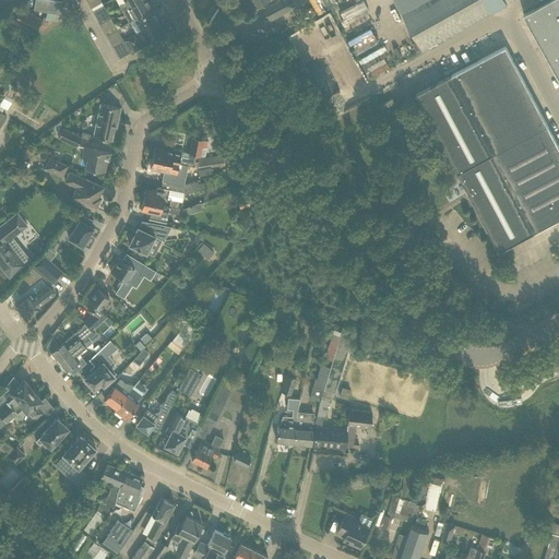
[(62,1),(55,0),(52,13),(59,14),(62,1)]
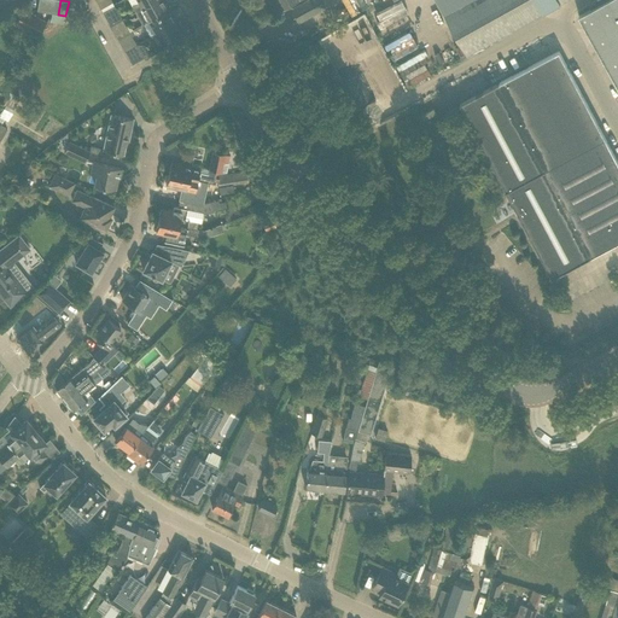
[(136,0),(138,1),(132,5),(135,11),(141,9),(155,0),(136,0)]
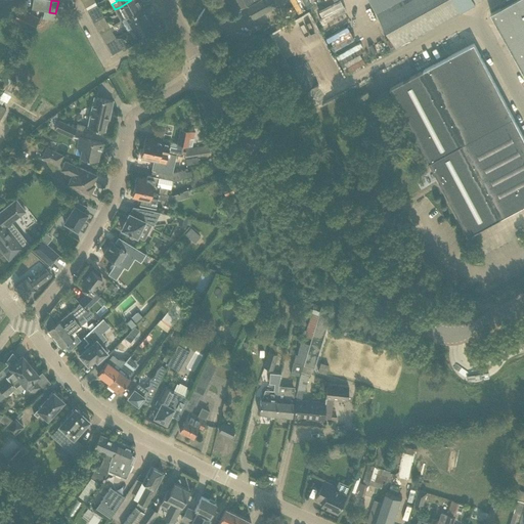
[(142,8),(136,0),(131,0),(120,7),(126,17),(142,8)]
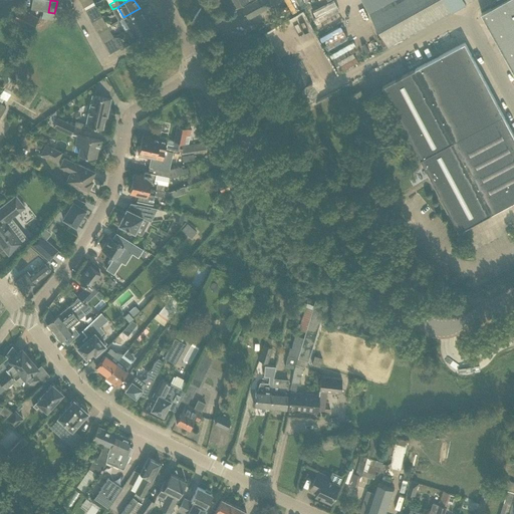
[(231,0),(236,7),(233,8),(233,9),(248,0),(231,0)]
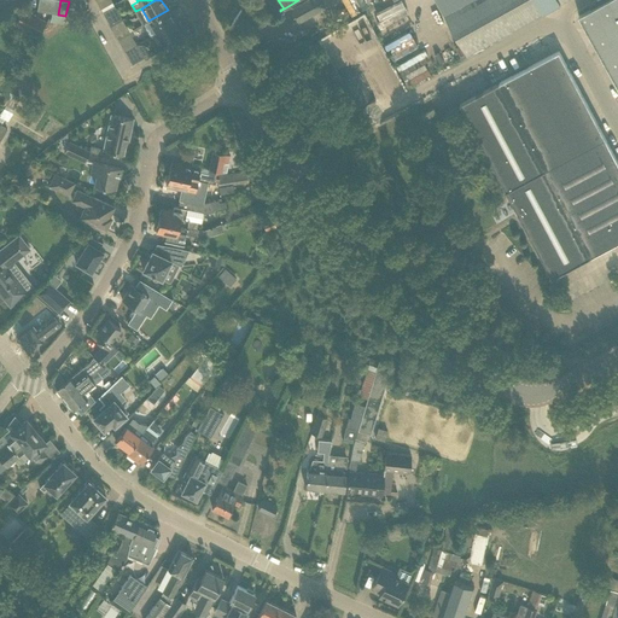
[(322,0),(307,0),(292,9),(299,22),(326,6),(322,0)]
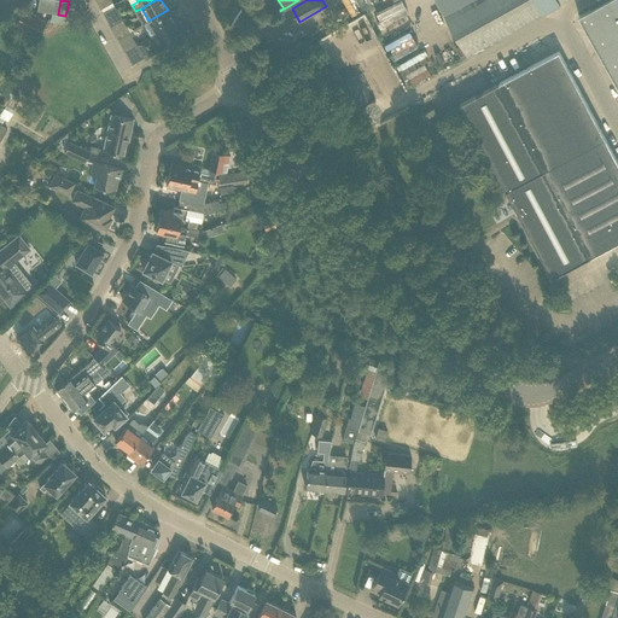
[(384,24),(410,11),(406,0),(401,0),(378,11),(384,24)]
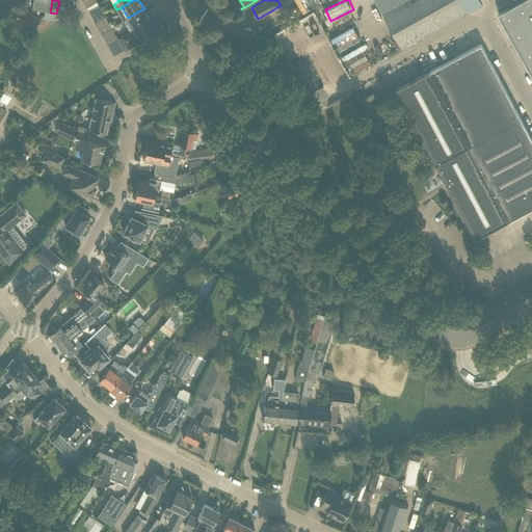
[(486,0),(406,0),(383,14),(402,47),(486,0)]
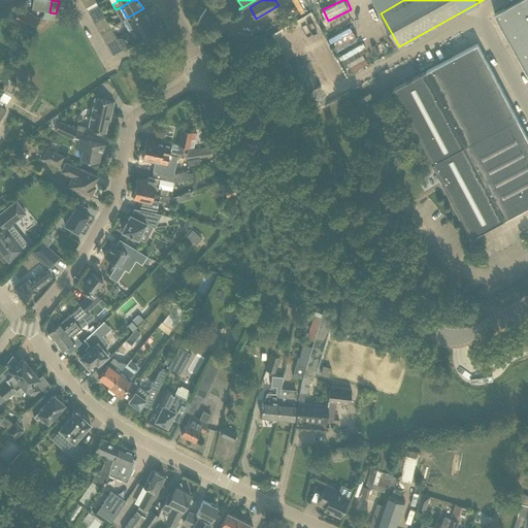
[(527,0),(518,0),(495,13),(527,72),(527,0)]
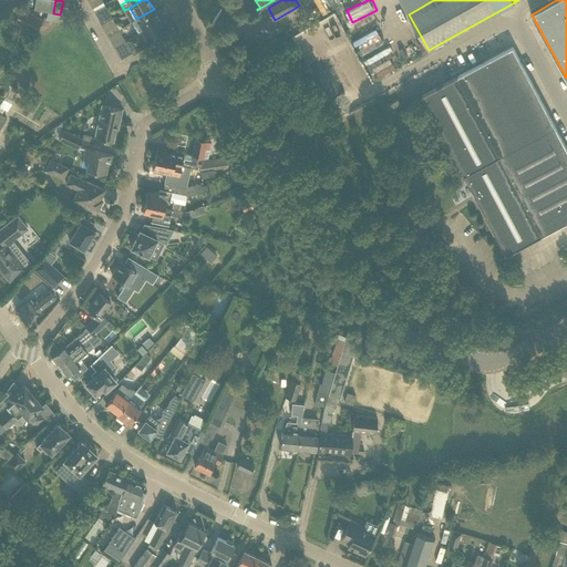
[(112,18),(105,6),(94,12),(101,23),(112,18)]
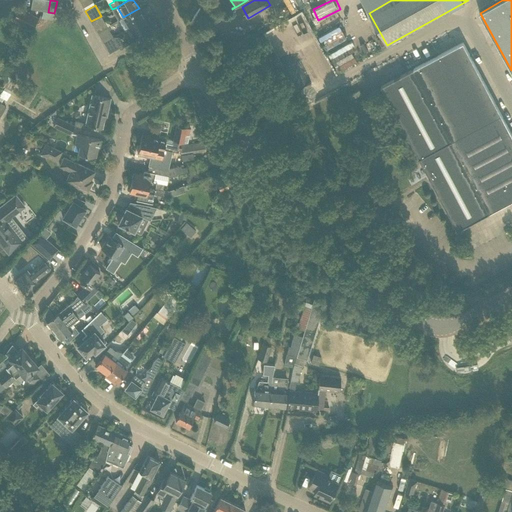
[(124,30),(129,28),(145,19),(139,8),(123,17),(118,20),(124,30)]
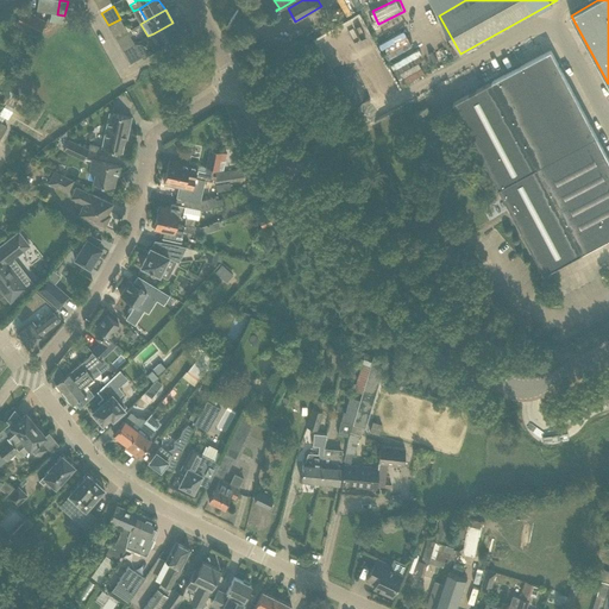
[(42,22),(22,11),(14,23),(35,35),(42,22)]
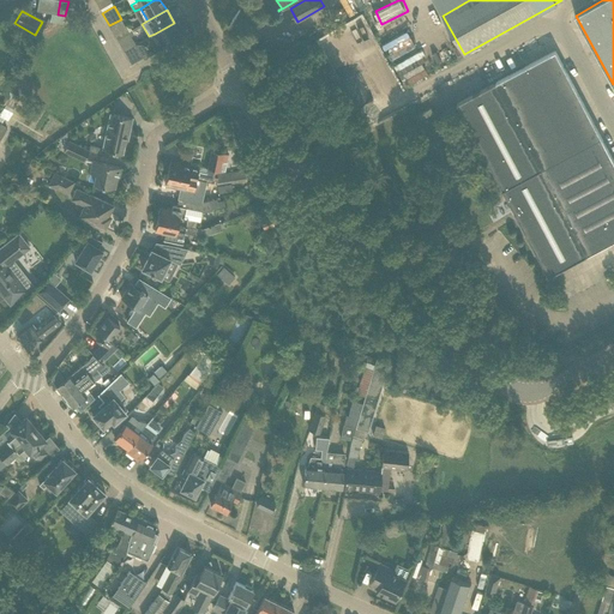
[(128,31),(121,19),(109,25),(116,38),(128,31)]
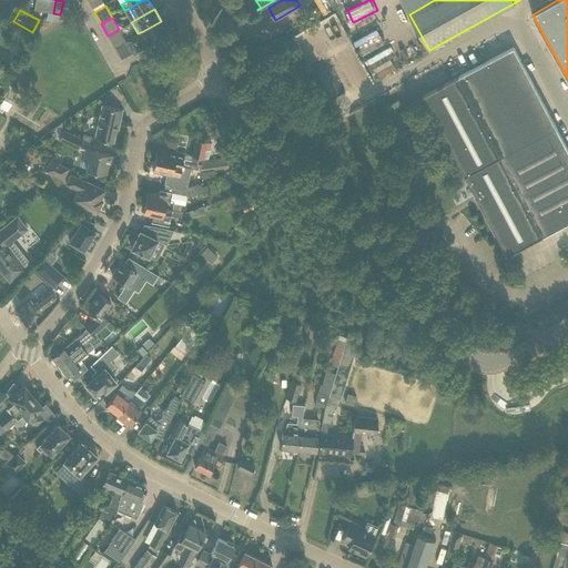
[(168,33),(161,21),(143,31),(150,42),(168,33)]
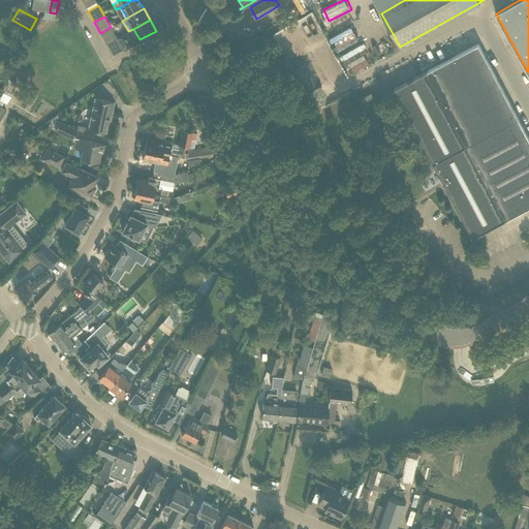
[(349,22),(325,33),(332,45),(334,43),(347,73),(368,64),(362,50),(366,48),(364,42),(350,49),(348,45),(359,40),(349,22)]
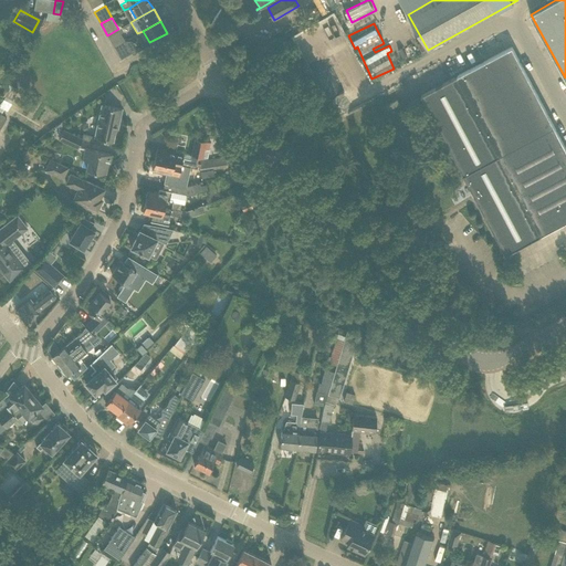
[(125,41),(118,29),(107,35),(114,46),(125,41)]
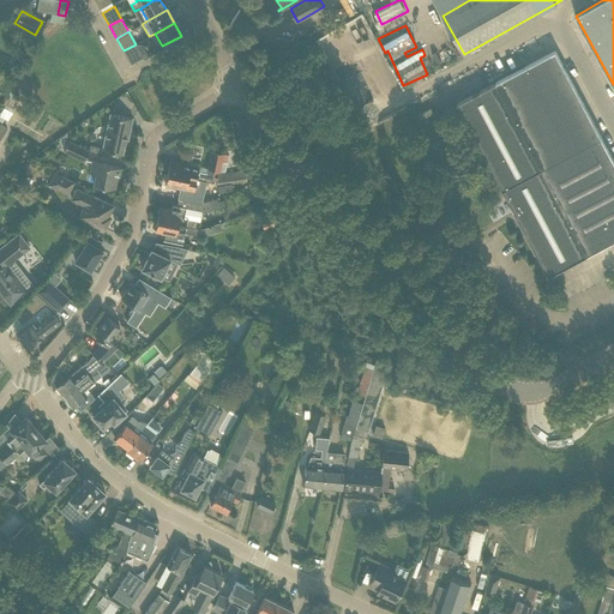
[(143,58),(137,47),(136,44),(124,50),(131,64),(143,58)]
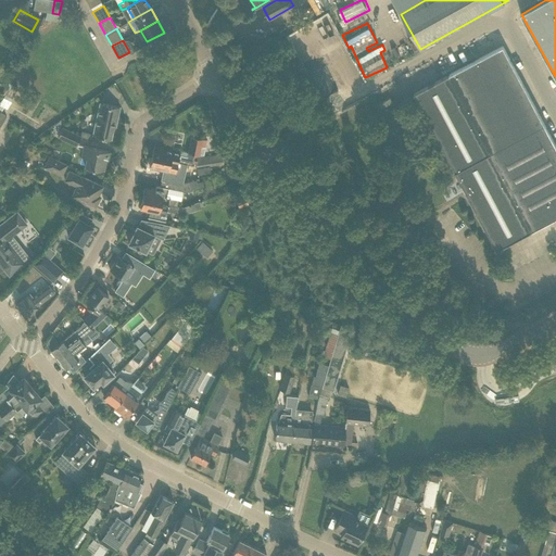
[(555,217),(555,146),(504,47),(503,46),(414,93),(477,212),(496,249),(496,250),(532,230),(555,217)]
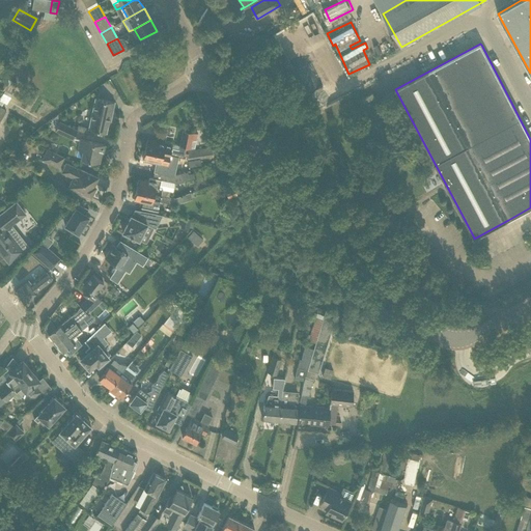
[(4,91),(0,98),(0,101),(4,103),(9,94),(4,91)]
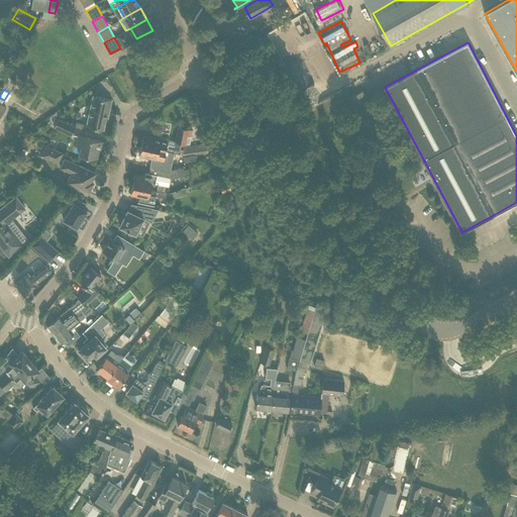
[(93,96),(87,124),(76,121),(75,126),(86,131),(87,125),(103,128),(107,112),(108,112),(111,100),(93,96)]
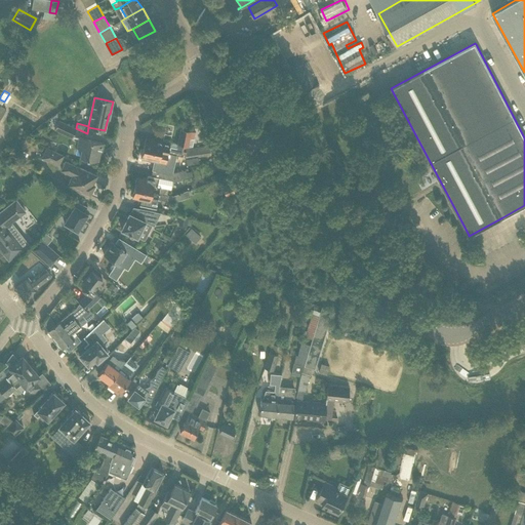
[(76,128),(58,120),(54,129),(73,137),(76,128)]
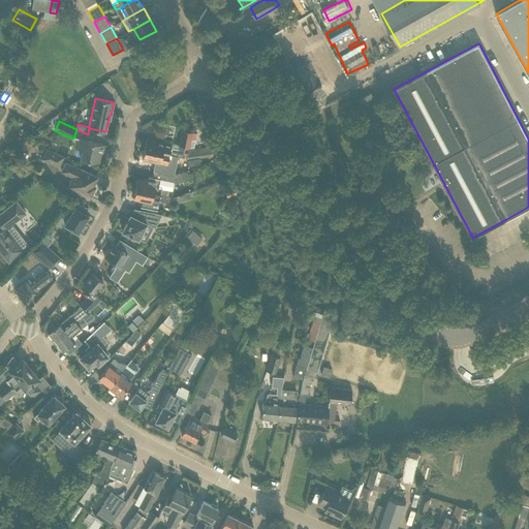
[(179,144),(179,146),(185,147),(189,148),(193,148),(196,132),(182,129),(179,144)]
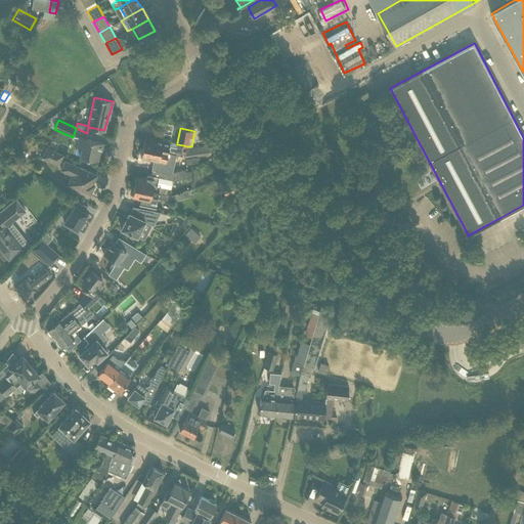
[(208,133),(204,136),(206,140),(208,144),(213,141),(208,133)]
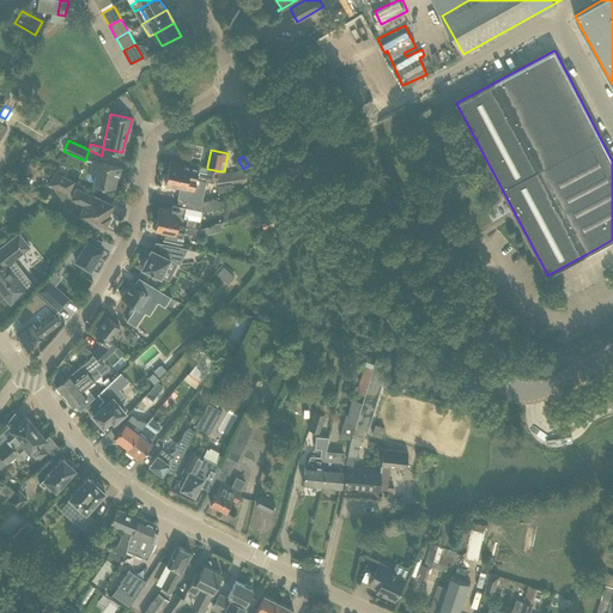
[(121,167),(109,164),(92,161),(90,173),(96,174),(93,183),(103,184),(114,188),(117,171),(120,171),(121,167)]
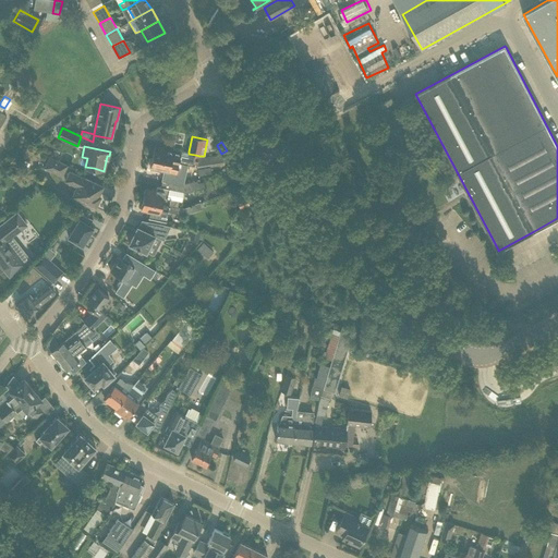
[(194,159),(195,155),(189,154),(180,152),(181,149),(173,148),(172,150),(165,149),(165,148),(160,147),(160,148),(154,147),(152,156),(186,164),(197,166),(197,165),(193,164),(194,159)]
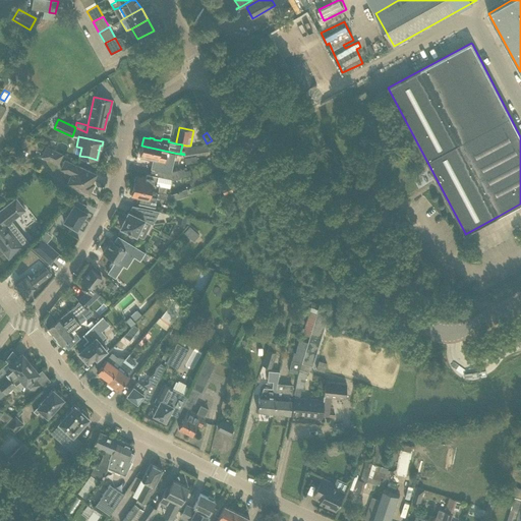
[(183,148),(184,154),(184,155),(184,156),(209,153),(209,145),(183,148)]
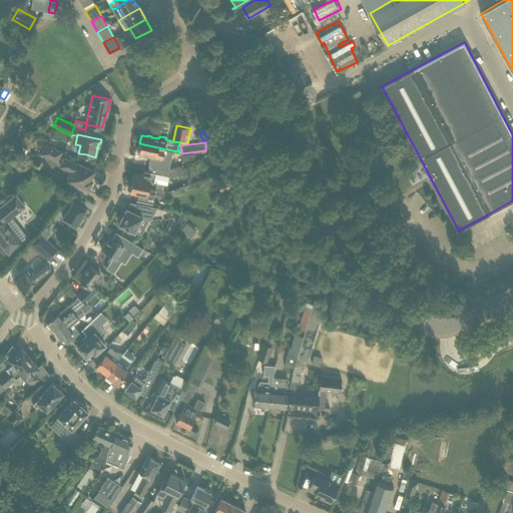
[(171,150),(139,143),(137,152),(143,154),(147,155),(147,154),(155,156),(155,153),(170,156),(170,155),(180,157),(181,153),(181,152),(171,150)]
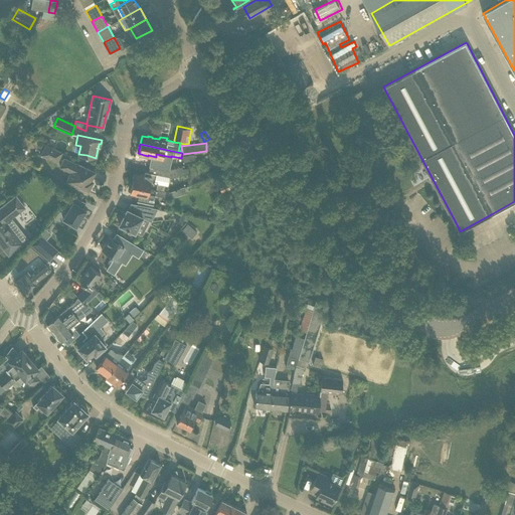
[(56,163),(61,153),(45,145),(40,155),(56,163)]
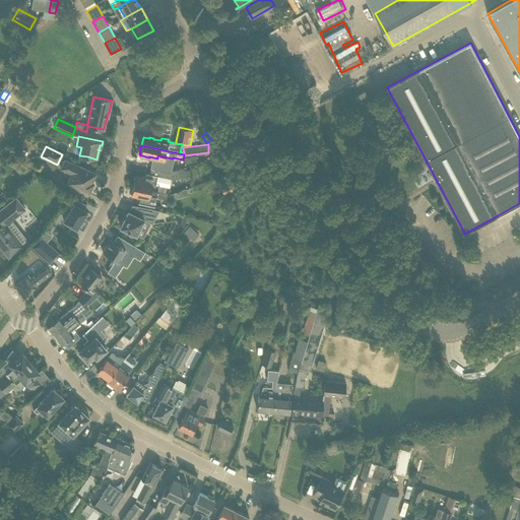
[(95,174),(86,170),(75,165),(75,166),(65,160),(61,169),(71,174),(69,178),(74,180),(72,186),(89,193),(93,184),(91,183),(95,174)]
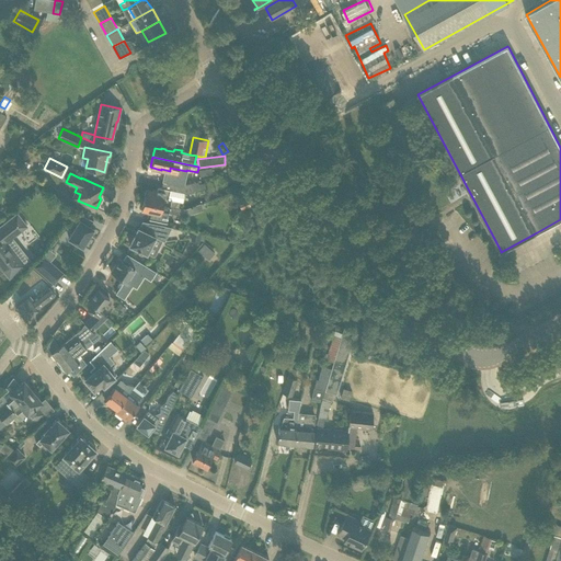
[(146,190),(144,199),(179,207),(180,202),(183,202),(184,197),(184,194),(194,192),(194,191),(194,190),(193,182),(192,182),(180,185),(173,184),(162,182),(161,189),(158,187),(157,192),(152,191),(151,192),(146,190)]
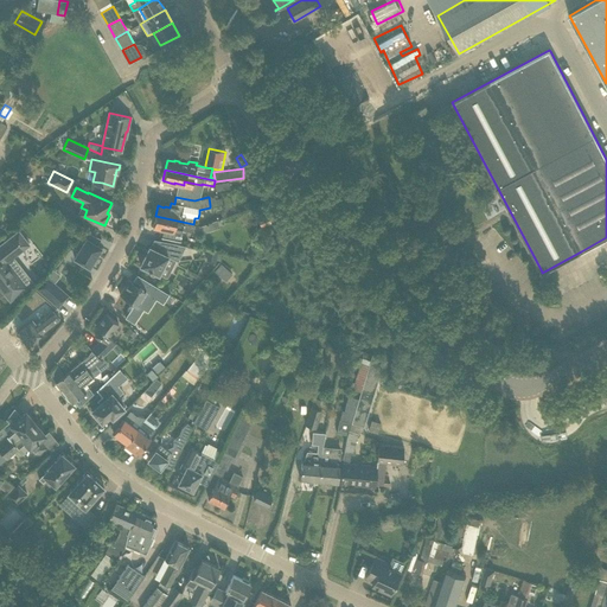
[(502,199),(470,216),(477,229),(508,212),(502,199)]
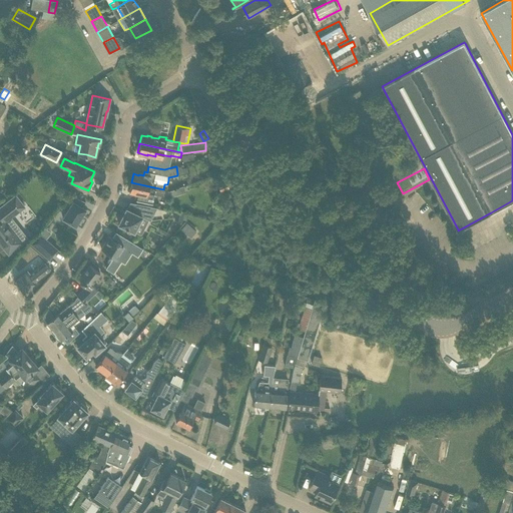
[(169,190),(163,189),(131,182),(129,191),(135,192),(134,193),(138,194),(136,199),(136,200),(153,203),(155,194),(161,195),(169,197),(182,192),(180,187),(169,190)]
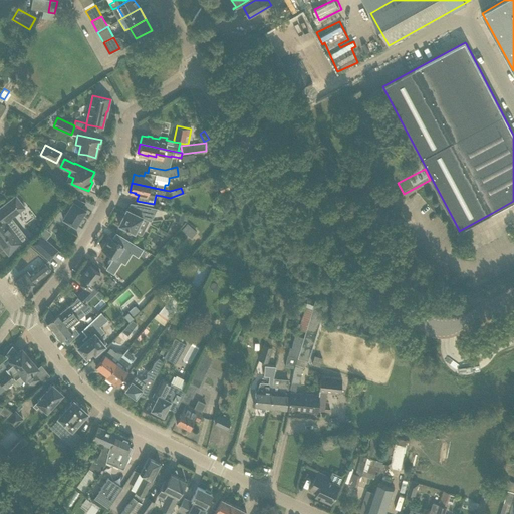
[(400,207),(388,192),(379,199),(393,214),(400,207)]
